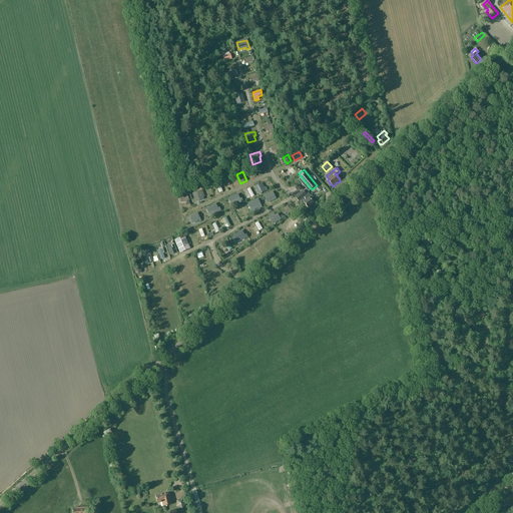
[(253,186),(259,194),(268,190),(266,186),(264,187),(262,182),(253,186)]
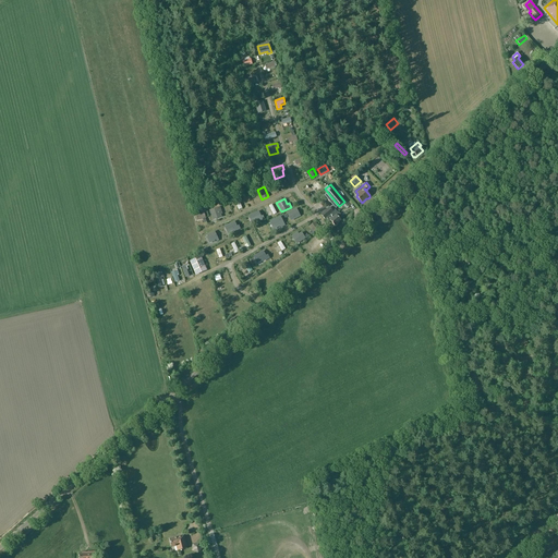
[(347,206),(351,210),(356,206),(352,202),(347,206)]
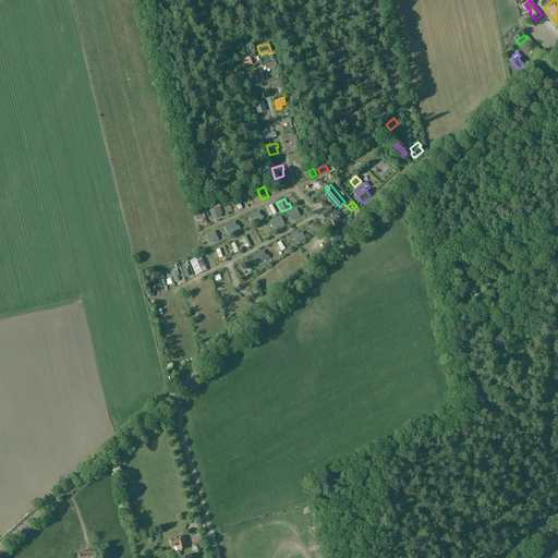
[(220,206),(209,210),(213,220),(221,217),(220,214),(222,214),(220,206)]
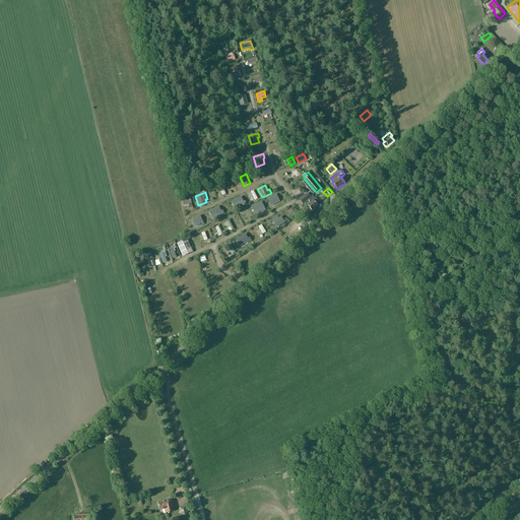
[(315,199),(312,195),(310,197),(307,193),(299,200),(303,204),(304,203),(307,206),(308,205),(312,210),(318,205),(314,200),(315,199)]
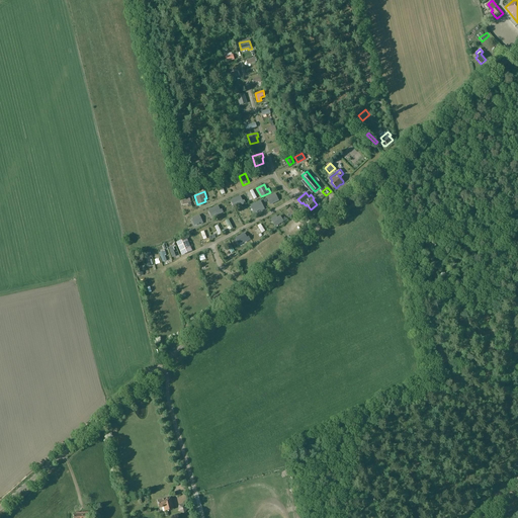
[(266,197),(270,205),(278,200),(275,193),(266,197)]
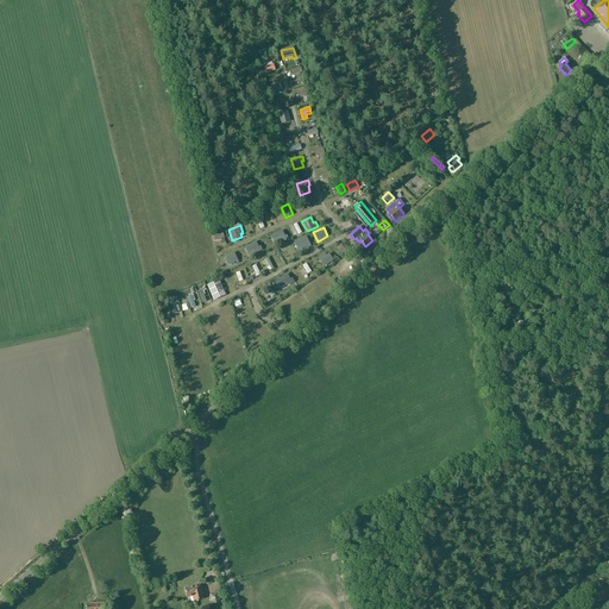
[(282,230),(270,236),(275,245),(288,239),(287,236),(284,236),(282,230)]
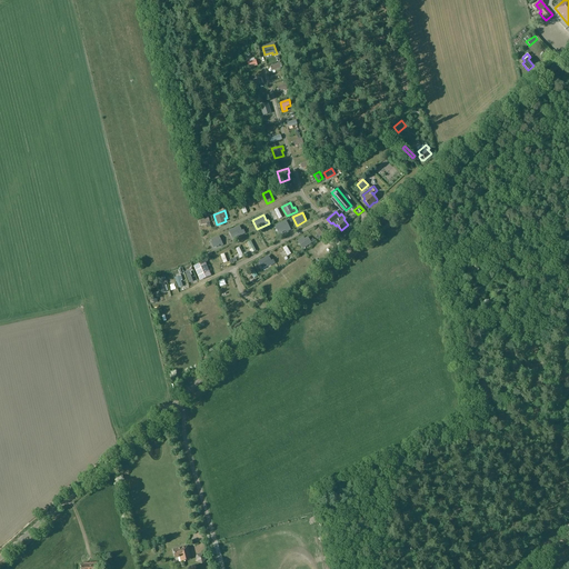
[(275,226),(279,236),(290,230),(286,220),(275,226)]
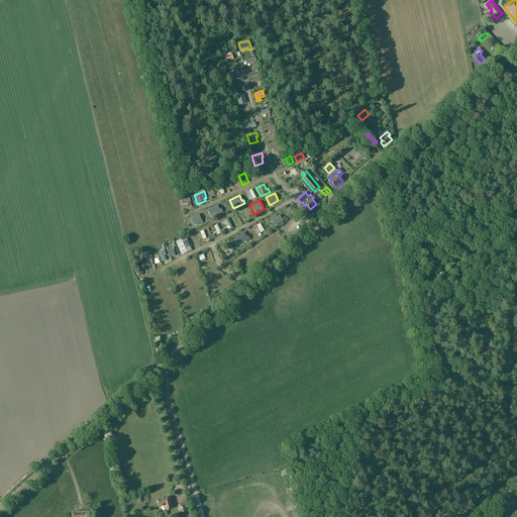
[(217,205),(207,209),(211,217),(222,212),(221,209),(219,209),(217,205)]
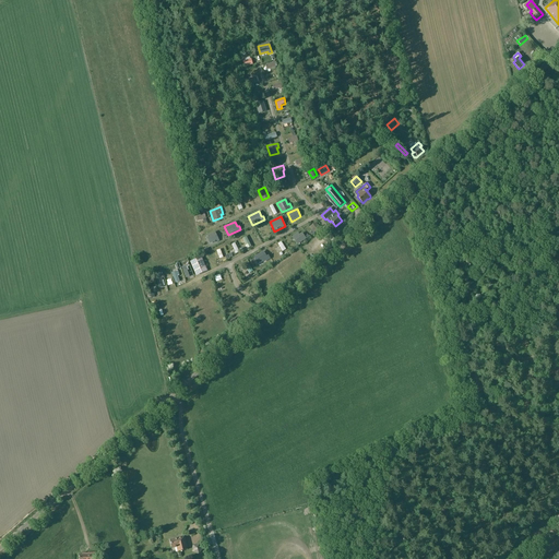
[(314,233),(320,229),(316,222),(309,226),(314,233)]
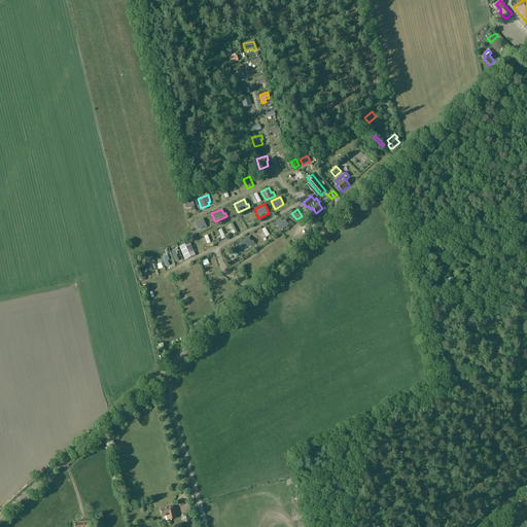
[(246,229),(249,226),(244,217),(241,218),(246,229)]
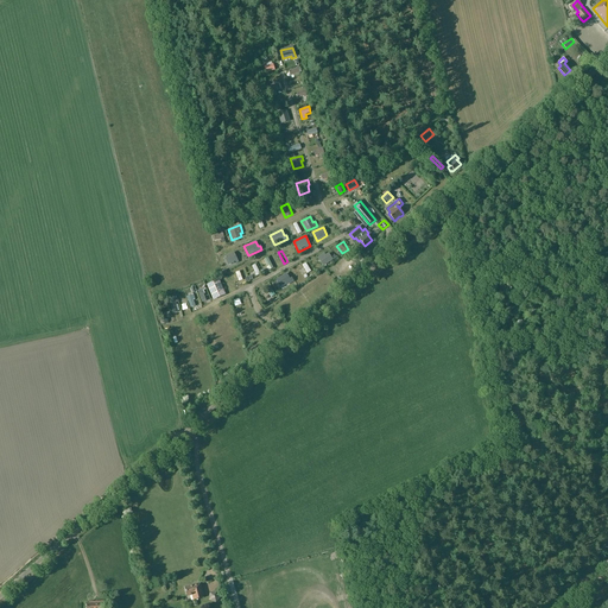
[(233,252),(223,257),(228,265),(233,263),(234,264),(239,263),(233,252)]
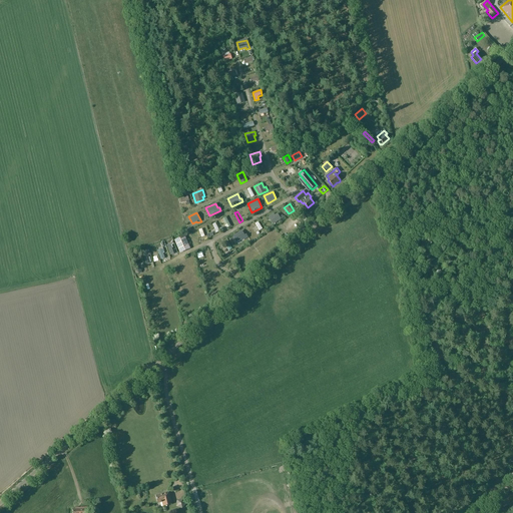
[(274,213),(268,216),(273,224),(281,218),(277,213),(275,214),(274,213)]
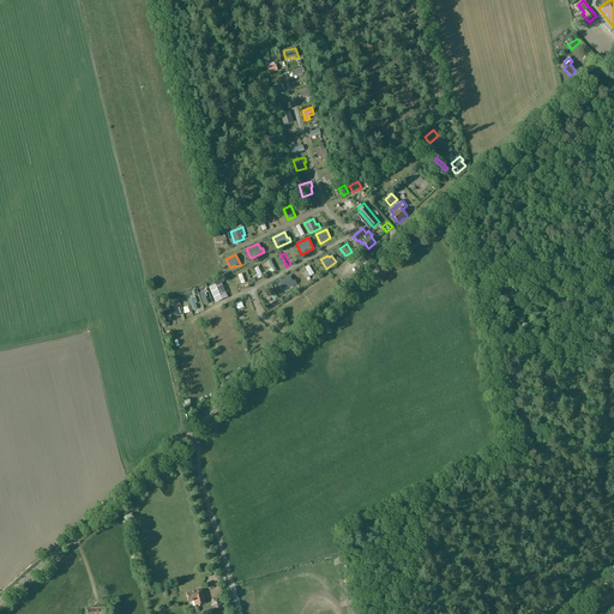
[(293,281),(289,276),(278,282),(283,292),(296,284),(294,280),(293,281)]
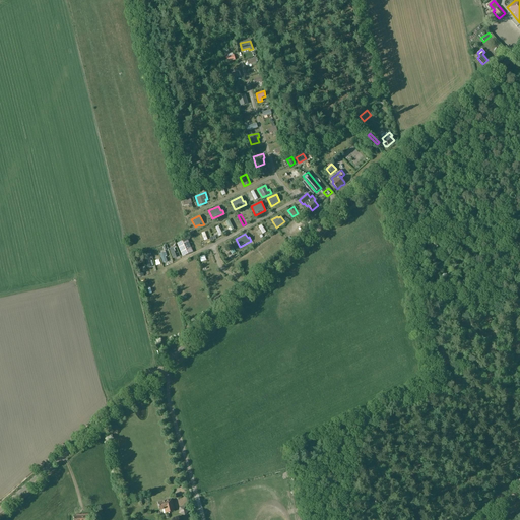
[(177,243),(182,256),(193,252),(187,239),(177,243)]
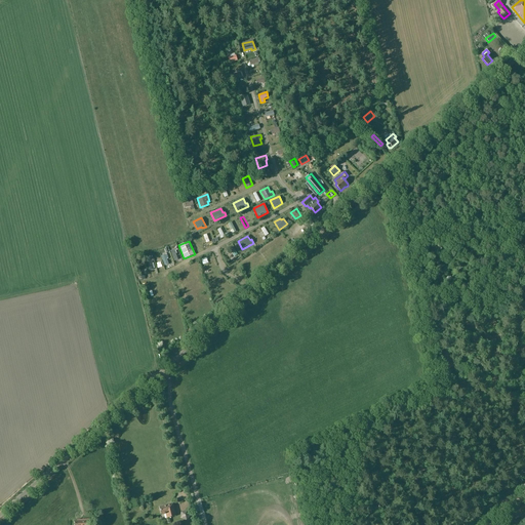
[(164,266),(169,265),(166,253),(161,255),(164,266)]
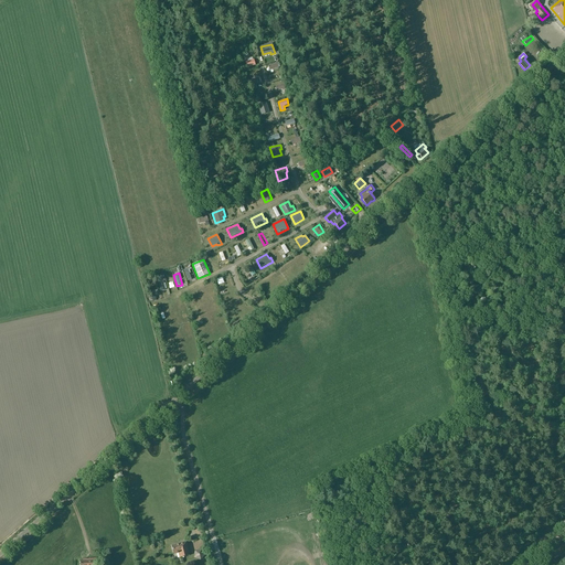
[(173,554),(174,554),(173,553),(178,553),(178,554),(180,553),(180,557),(182,557),(183,558),(184,556),(190,555),(187,542),(171,545),(173,554)]
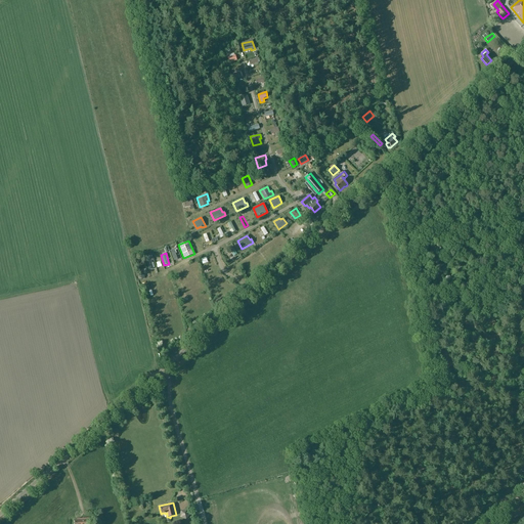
[(180,511),(180,517),(186,519),(190,515),(186,509),(180,511)]
